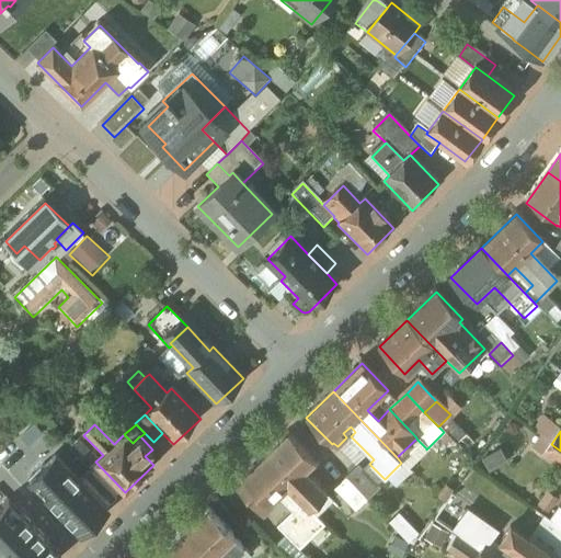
[(453,441),(444,432),(438,437),(447,446),(453,441)]
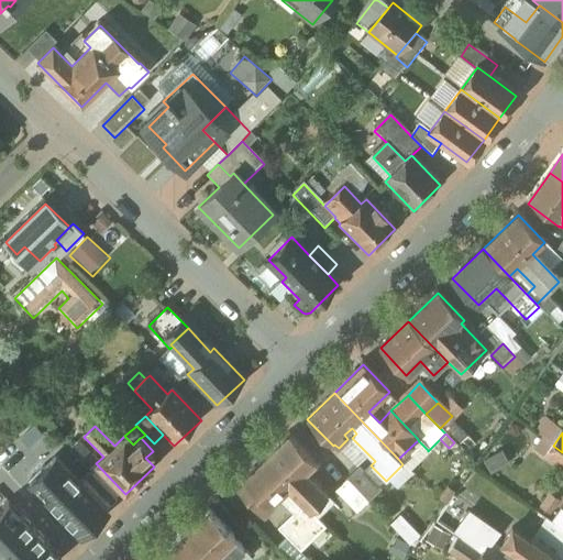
[(289,436),(262,462),(288,490),(288,489),(306,472),(316,463),(289,436)]
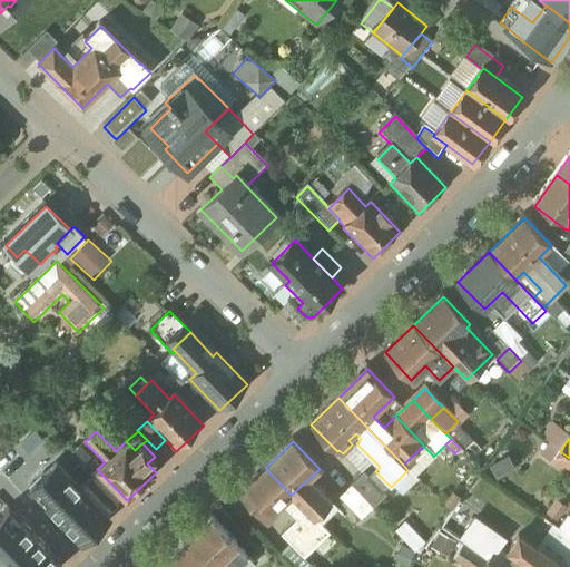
[(423,446),(403,465),(408,470),(415,478),(433,461),(433,456),(423,446)]
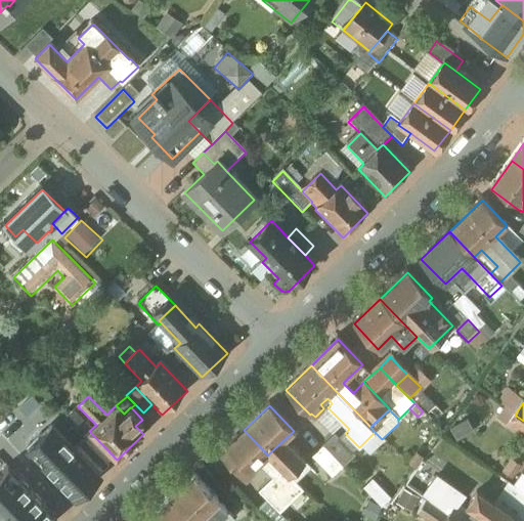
[(523,421),(515,415),(507,427),(523,438),(523,421)]
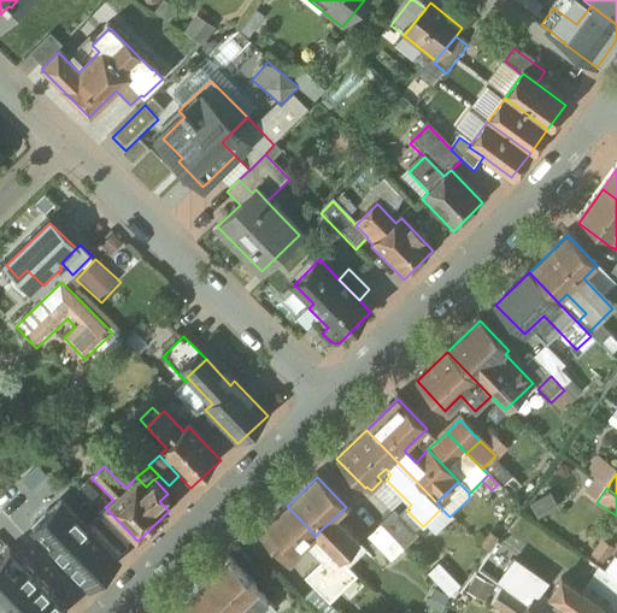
[(99,517),(86,504),(76,512),(90,528),(99,519),(100,518),(99,517)]
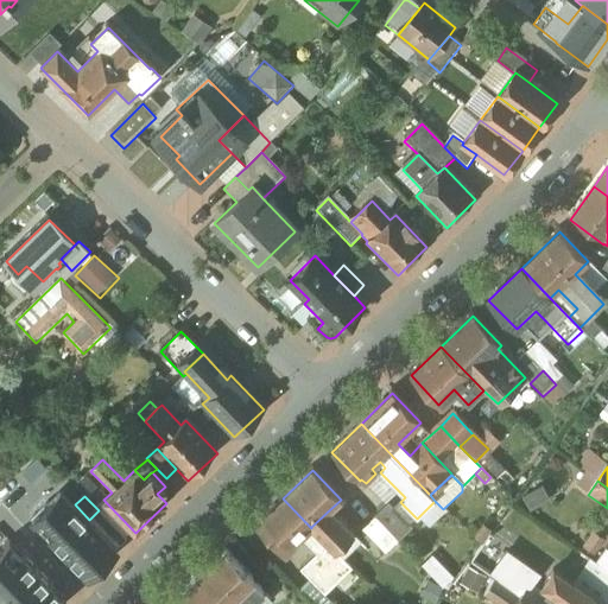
[(311,528),(283,498),(264,517),(268,522),(287,541),(291,546),(299,539),(311,528)]
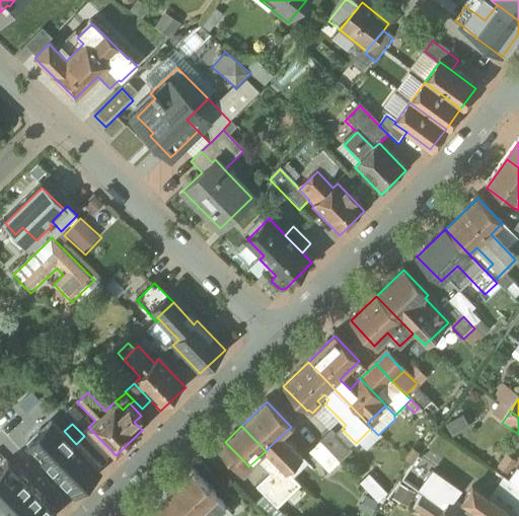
[(116,455),(88,427),(85,431),(86,432),(83,435),(84,436),(83,437),(108,462),(116,455)]
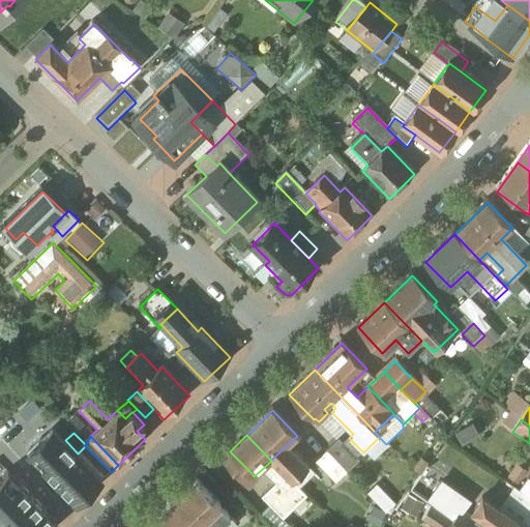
[(65,440),(64,440),(53,451),(66,465),(52,478),(78,505),(104,479),(78,454),(65,440)]
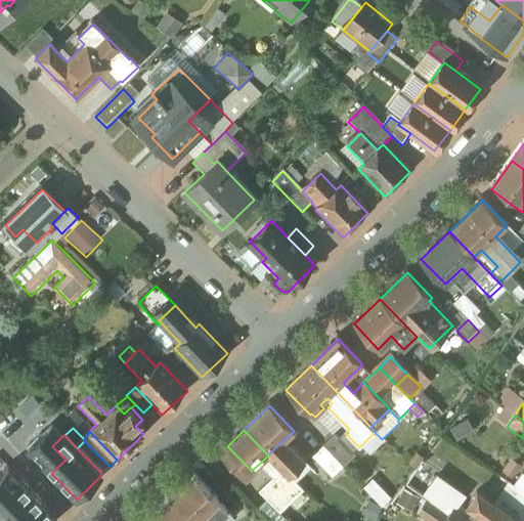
[(356,458),(335,436),(323,448),(344,469),(356,458)]
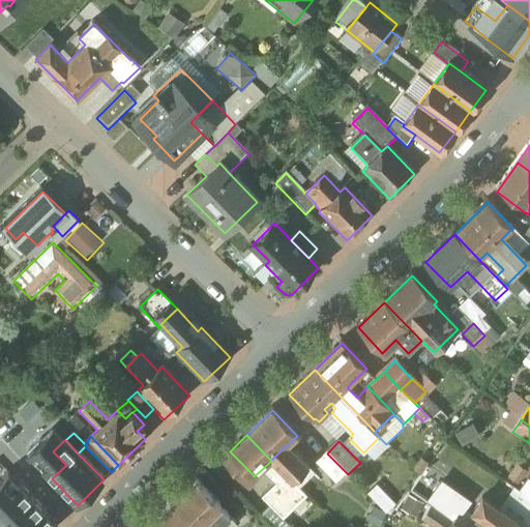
[(308,467),(288,444),(271,460),(293,481),(308,467)]
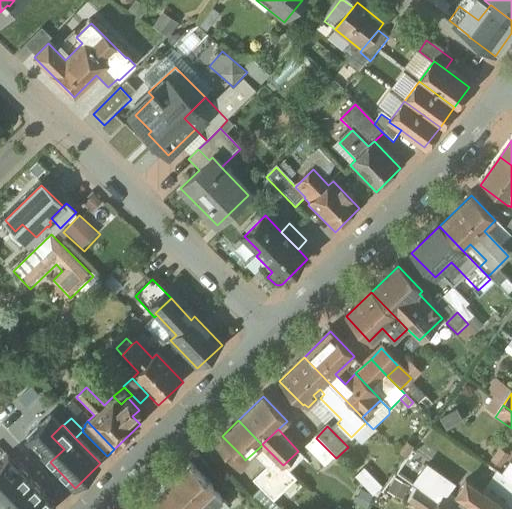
[(107,456),(82,431),(75,438),(100,463),(107,456)]
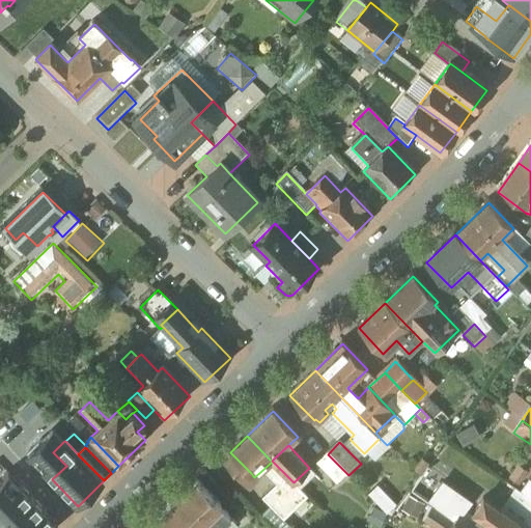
[(348,475),(328,454),(315,465),(337,487),(348,475)]
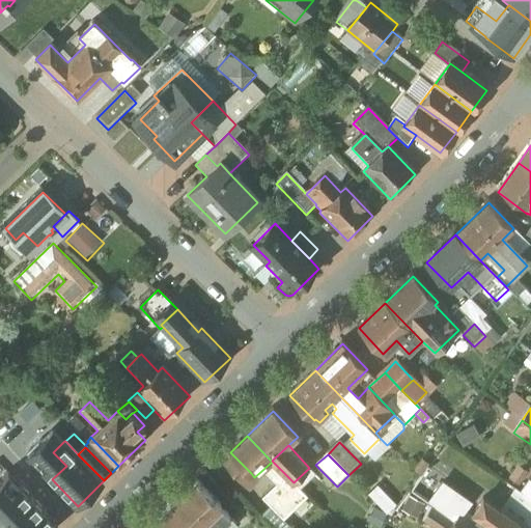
[(251,473),(234,456),(225,466),(241,482),(251,473)]
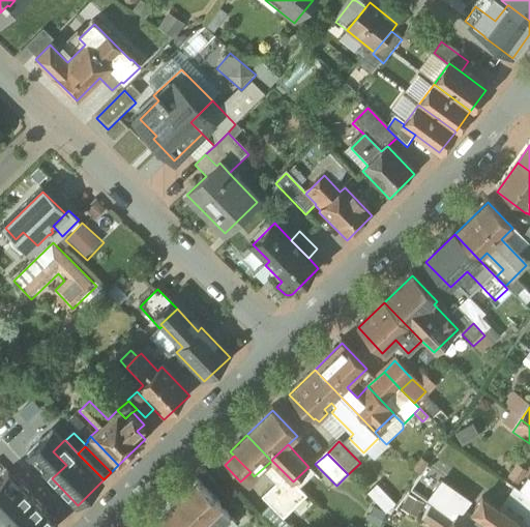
[(293,481),(271,460),(271,461),(261,470),(275,485),(262,498),(284,521),(307,497),(293,481)]
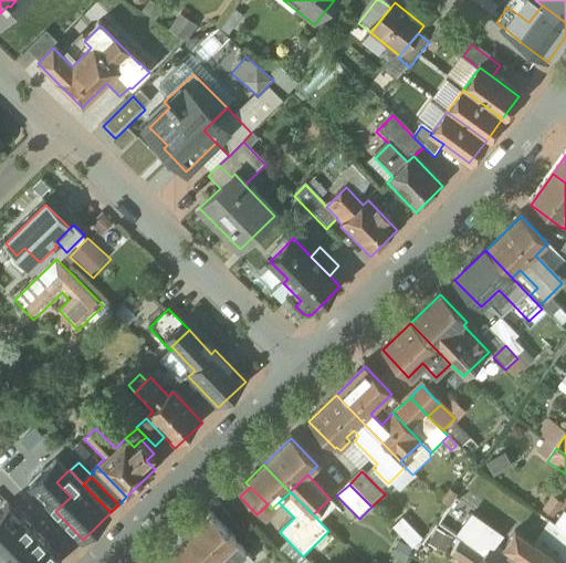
[(565,515),(564,514),(555,528),(565,534),(565,515)]
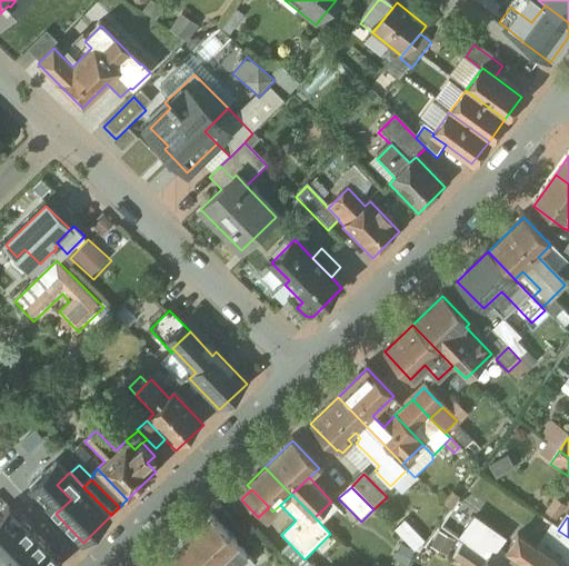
[(238,545),(212,518),(189,540),(212,565),(217,565),(237,546),(238,545)]
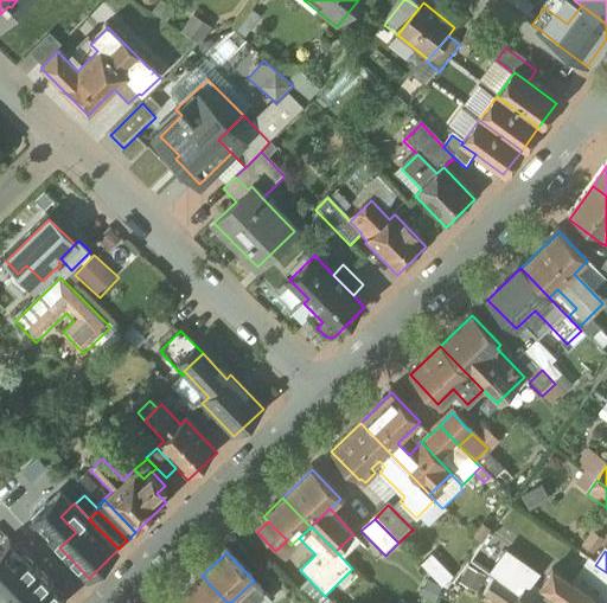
[(435,555),(423,564),(442,588),(454,579),(435,555)]
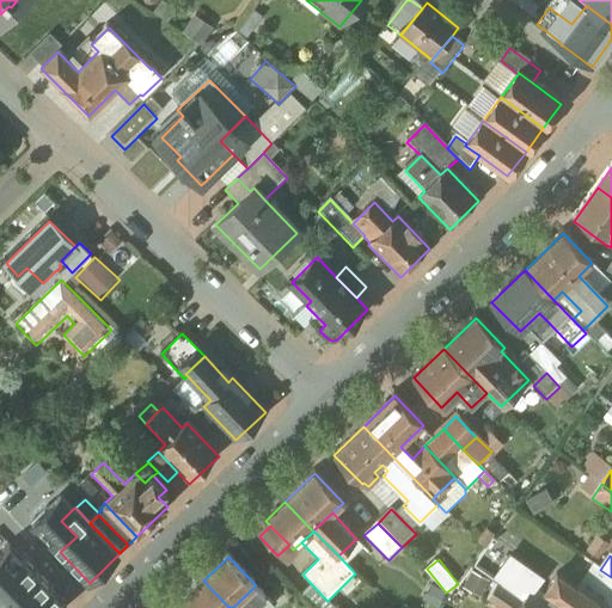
[(611,577),(600,570),(594,566),(576,591),(600,607),(611,607),(611,577)]
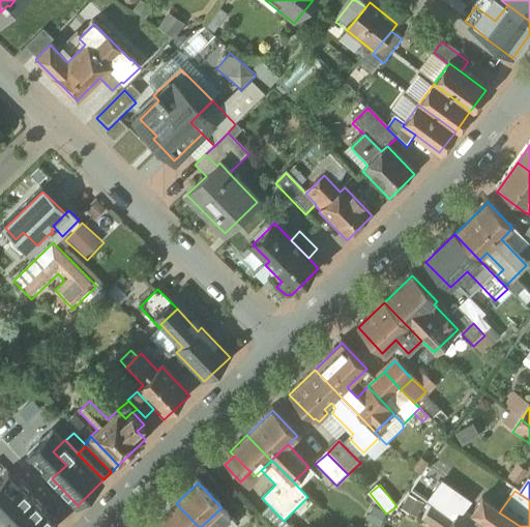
[(27,501),(26,500),(24,501),(24,502),(6,519),(1,513),(3,510),(0,506),(0,526),(51,526),(27,502),(27,501)]
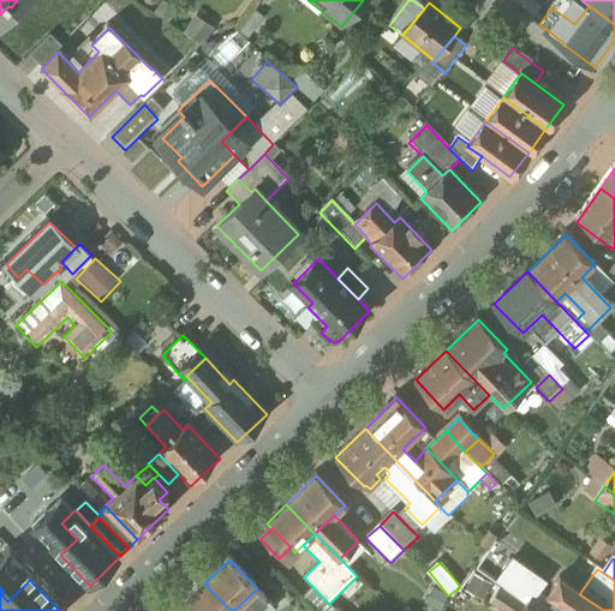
[(603,610),(579,594),(560,580),(549,595),(559,601),(555,606),(536,593),(526,606),(531,610),(603,610)]
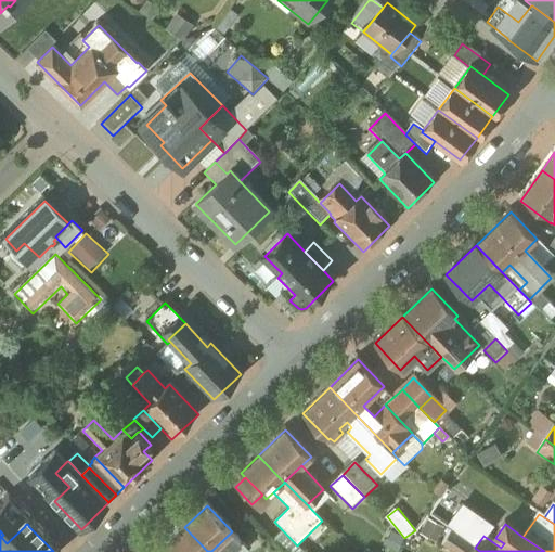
[(207,551),(184,527),(162,549),(164,551),(207,551)]
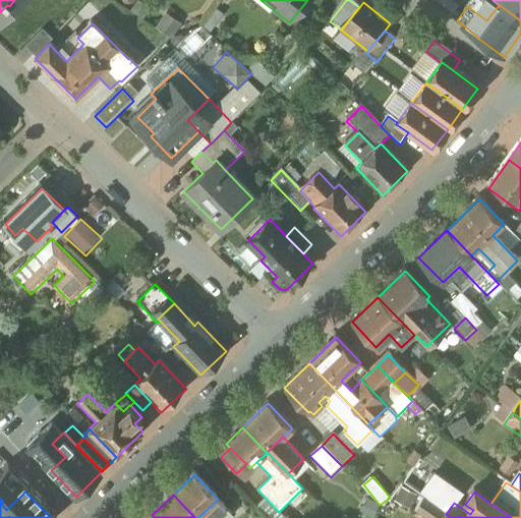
[(454,503),(443,495),(435,506),(446,514),(454,503)]
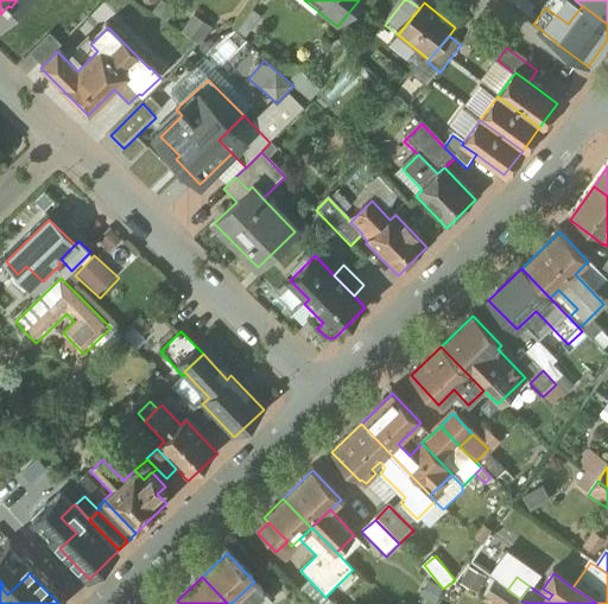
[(437,603),(444,587),(430,582),(423,598),(434,603),(437,603)]
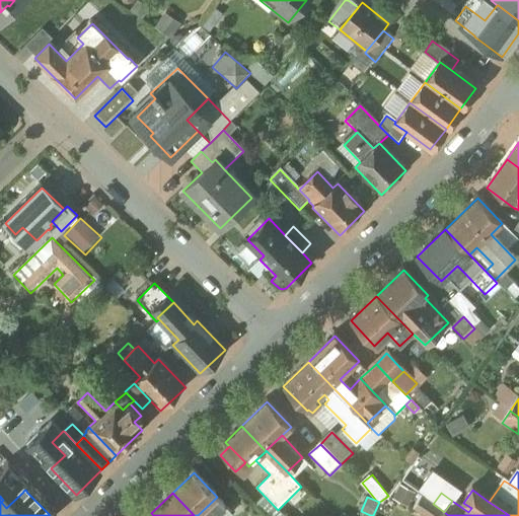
[(216,498),(203,511),(208,515),(217,515),(225,508),(216,498)]
